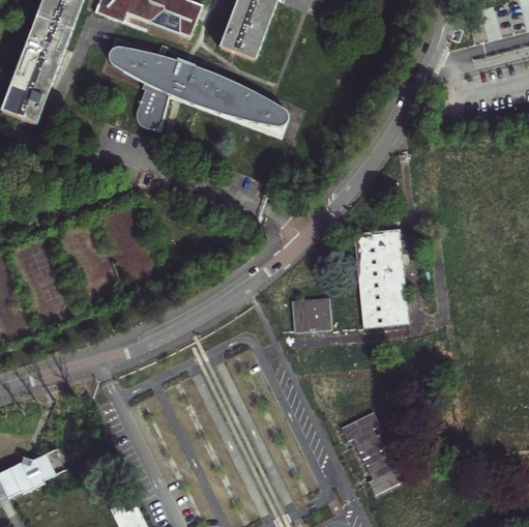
[(41,0),(13,76),(12,80),(10,84),(1,109),(22,117),(36,122),(82,0),(41,0)]
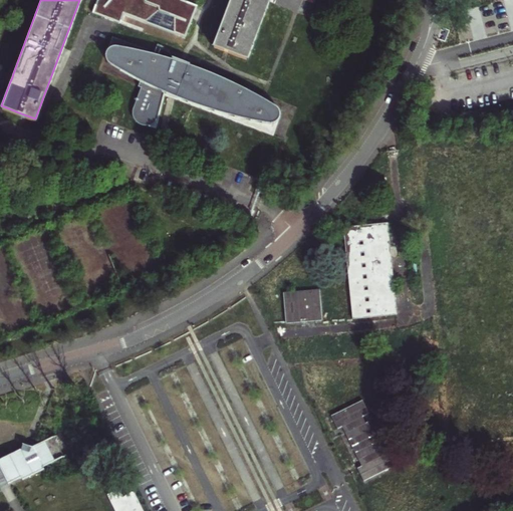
[(95,0),(91,11),(108,17),(119,22),(123,12),(185,35),(189,23),(197,3),(187,0),(95,0)]
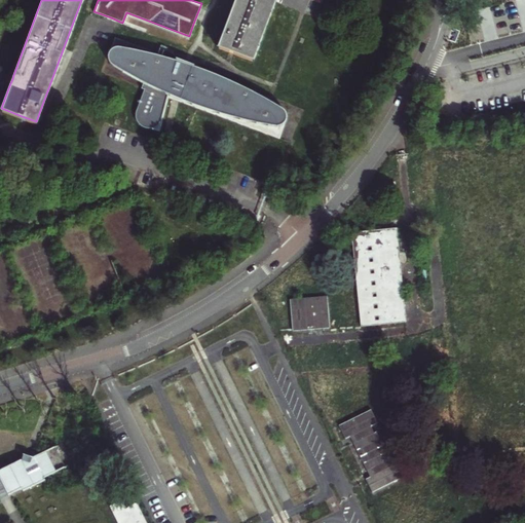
[(234,0),(217,45),(231,50),(252,60),(274,0),(279,1),(279,0),(234,0)]
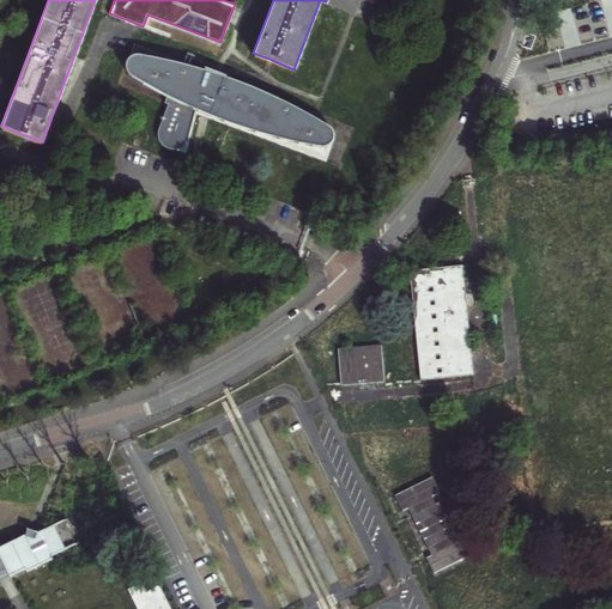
[(218,71),(206,65),(205,67),(195,65),(188,64),(180,61),(149,54),(139,52),(131,54),(126,60),(127,67),(132,74),(139,78),(152,85),(167,93),(164,99),(169,99),(167,104),(164,113),(161,121),(158,128),(159,134),(163,140),(169,144),(177,144),(182,142),(187,136),(191,129),(195,115),(197,108),(205,111),(208,113),(216,116),(234,123),(254,128),(284,138),(300,140),(322,144),(329,142),(333,138),(334,128),(329,123),(319,117),(311,114),(295,104),(267,91),(236,78),(232,75),(228,74),(218,71)]
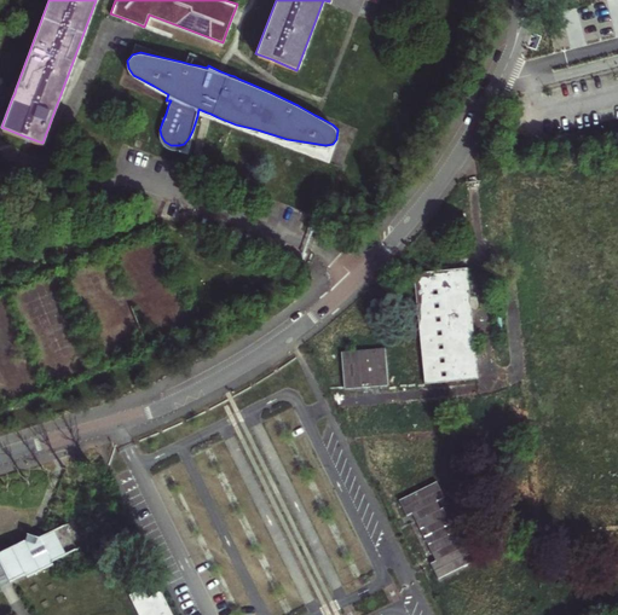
[(465,279),(463,265),(457,266),(411,271),(422,381),(474,376),(473,361),(461,363),(460,347),(472,346),(467,294),(454,295),(452,280),(465,279)]
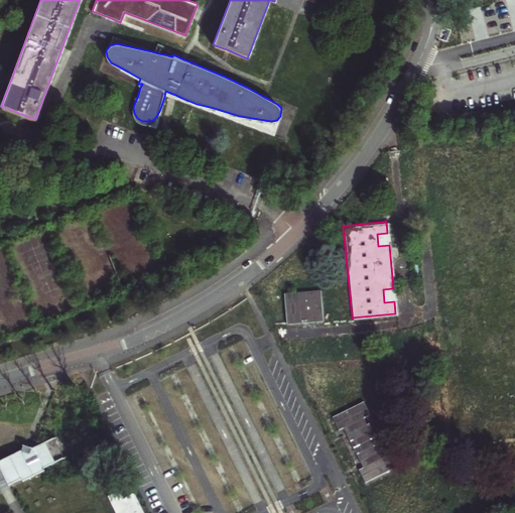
[(389,245),(387,233),(377,234),(378,246),(389,245)]
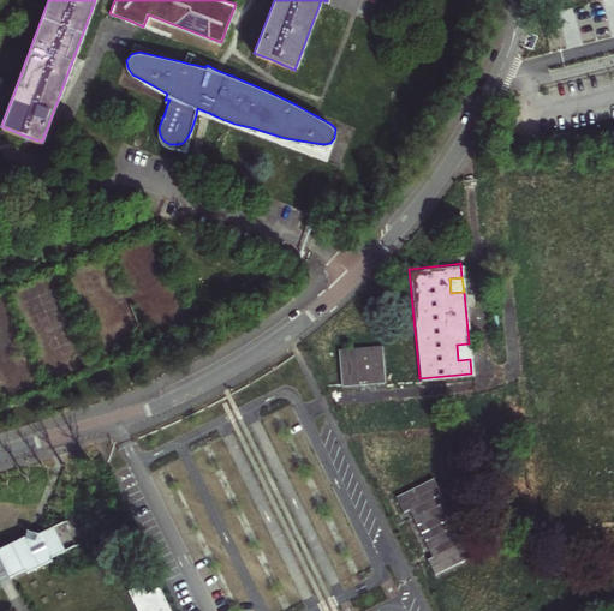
[(380,343),(335,347),(340,383),(383,379),(380,343)]
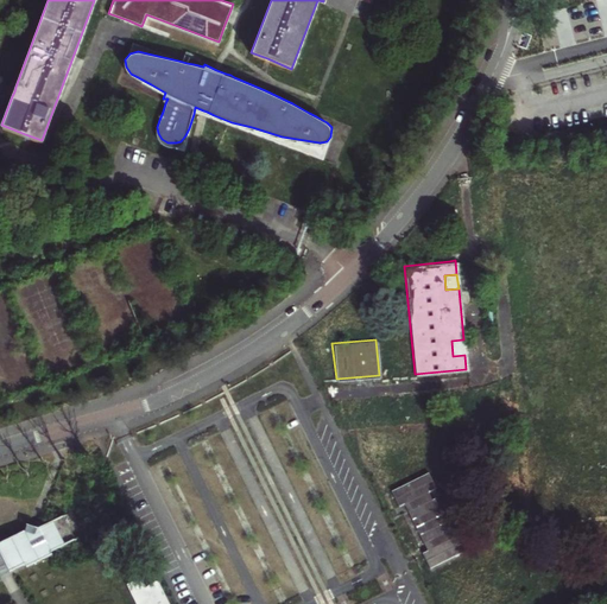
[(465,355),(463,339),(451,341),(453,356),(465,355)]
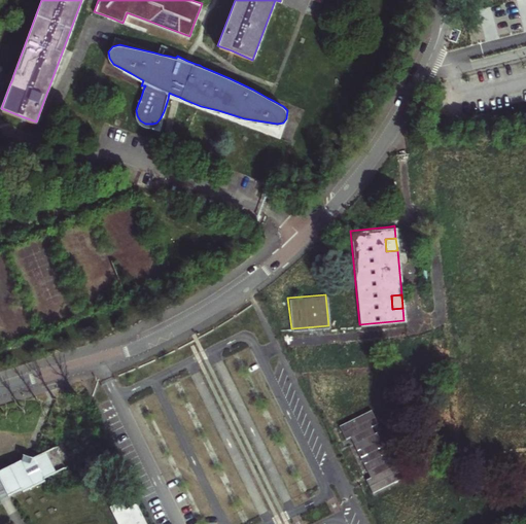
[(375,420),(369,407),(337,422),(344,435),(348,433),(369,474),(363,476),(371,489),(401,474),(395,460),(388,463),(385,457),(387,456),(374,428),(372,430),(367,423),(375,420)]
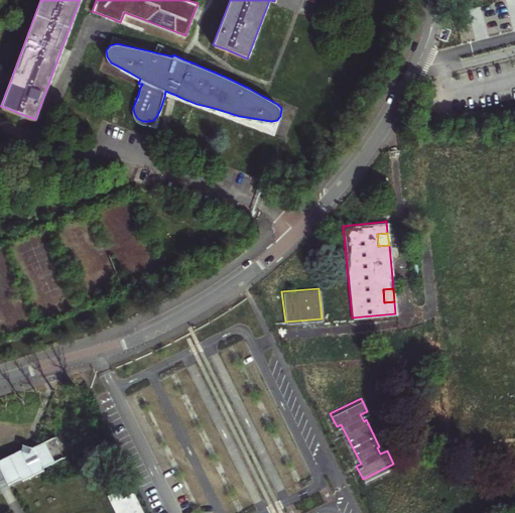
[(21,450),(0,460),(0,466),(2,471),(4,470),(6,474),(4,475),(8,484),(22,477),(23,479),(44,469),(43,467),(63,457),(53,437),(32,447),(23,444),(21,450)]
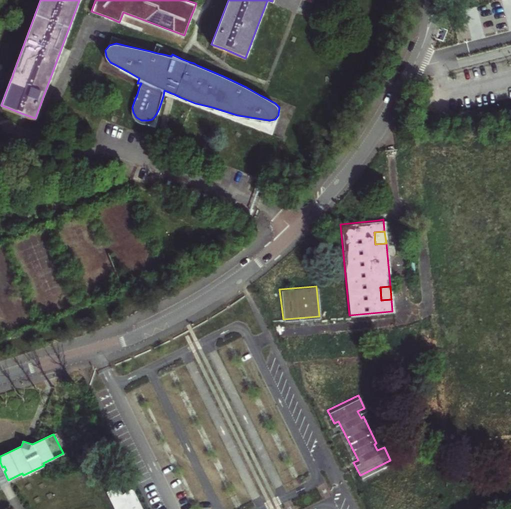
[(2,467),(0,462),(0,482),(1,483),(8,480),(4,471),(6,470),(4,466),(2,467)]
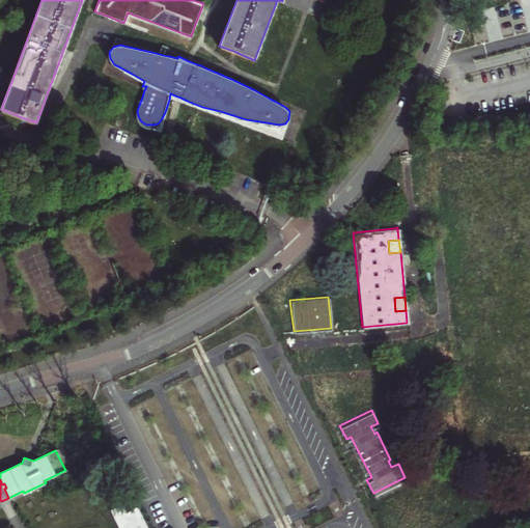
[(122,501),(111,507),(120,527),(149,527),(138,504),(127,509),(122,501)]
